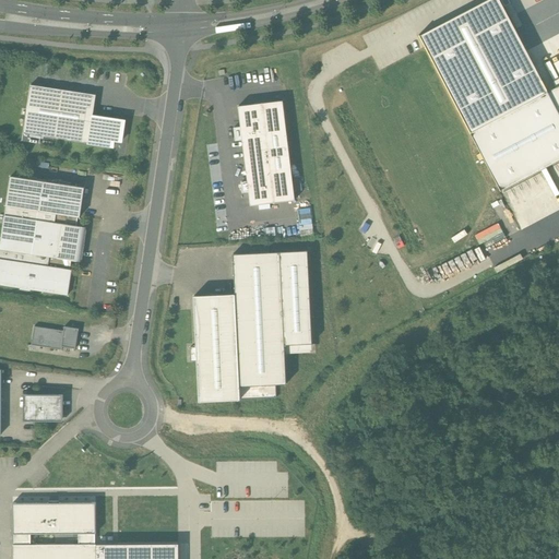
[(471,133),(547,93),(498,0),(488,0),(419,36),(471,133)]
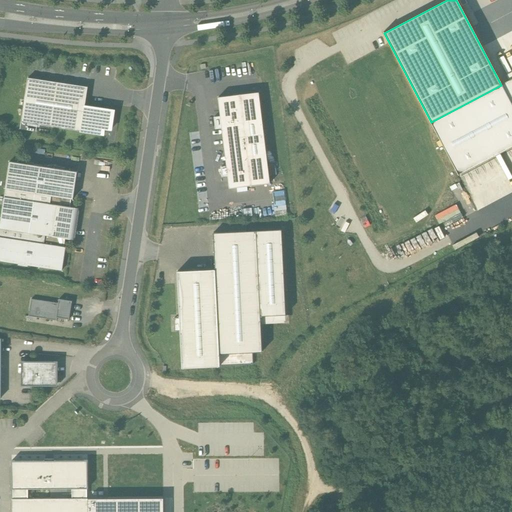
[(87,87),(28,78),(21,122),(103,135),(104,129),(111,130),(114,111),(85,107),(87,87)]
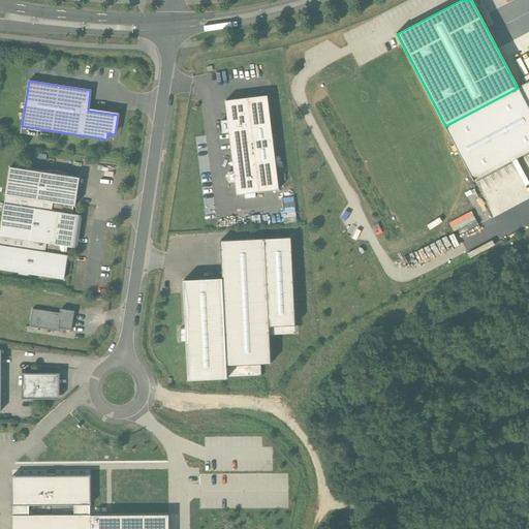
[(528,82),(518,88),(528,109),(528,82)]
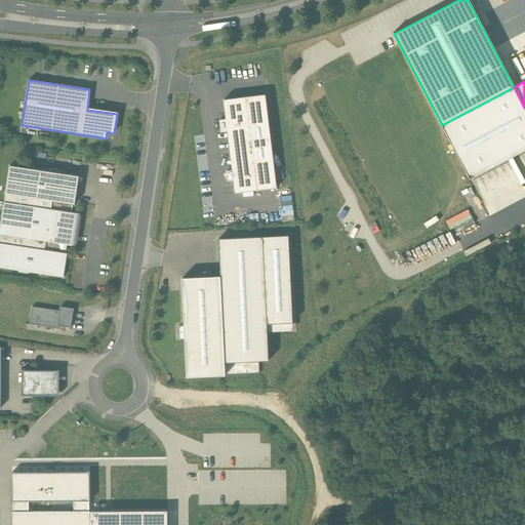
[(442,125),(470,180),(524,150),(524,108),(514,87),(442,125)]
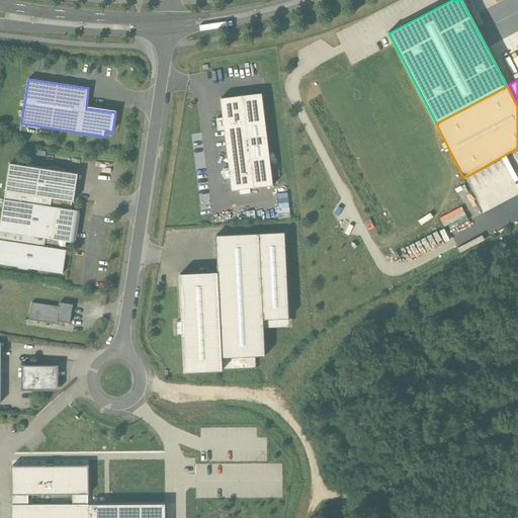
[(262,93),(221,98),(223,118),(217,118),(219,131),(225,131),(230,170),(226,171),(227,177),(231,176),(232,191),(273,186),(262,93)]
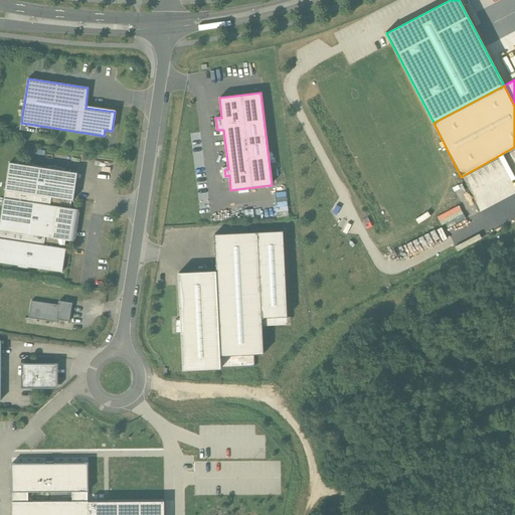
[(10,163),(0,226),(0,263),(62,273),(67,240),(74,242),(79,210),(71,209),(77,174),(10,163)]
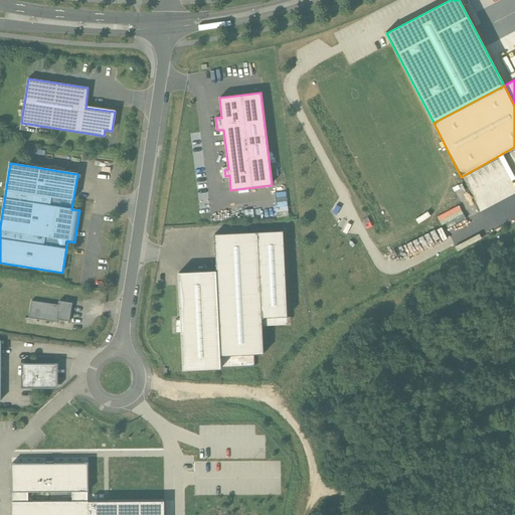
[(284,231),(258,232),(263,319),(288,317),(284,231)]
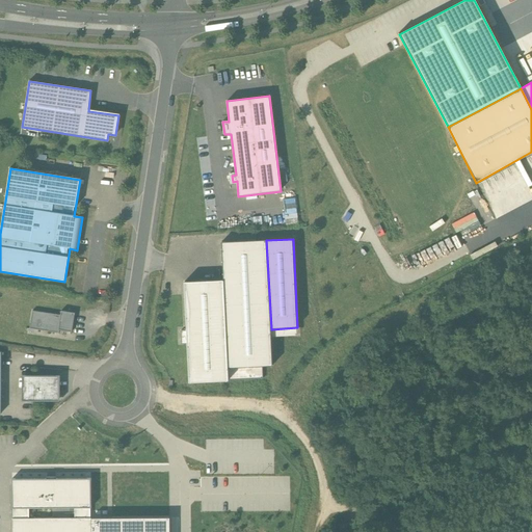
[(223,281),(184,283),(187,330),(181,331),(181,345),(188,344),(190,382),(263,378),(263,367),(273,366),(271,329),(266,240),(221,243),(223,281)]
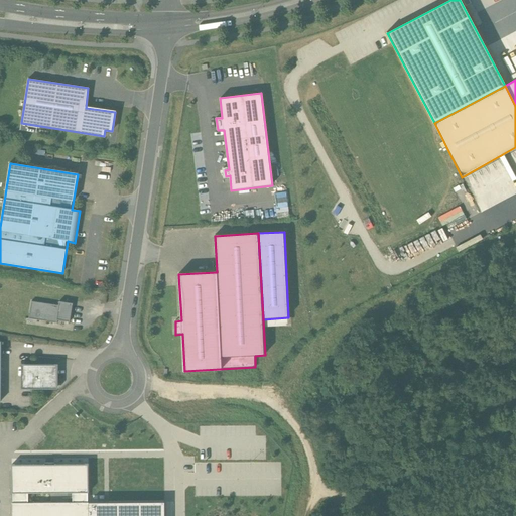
[(57,320),(70,323),(73,304),(59,302),(58,306),(31,301),(29,319),(57,324),(57,320)]
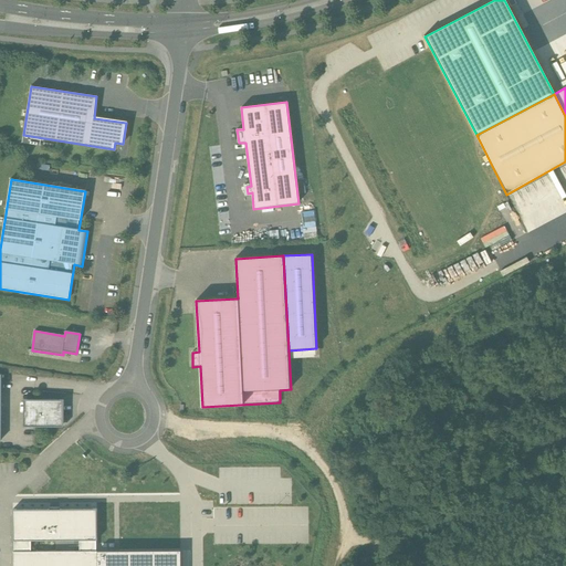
[(23,427),(64,427),(64,400),(23,400),(23,427)]
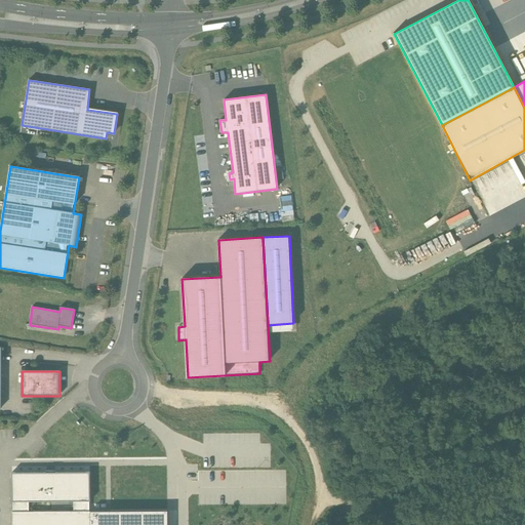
[(89,524),(90,512),(89,512),(89,501),(90,501),(90,473),(12,473),(12,502),(13,502),(13,513),(12,513),(12,524),(89,524)]
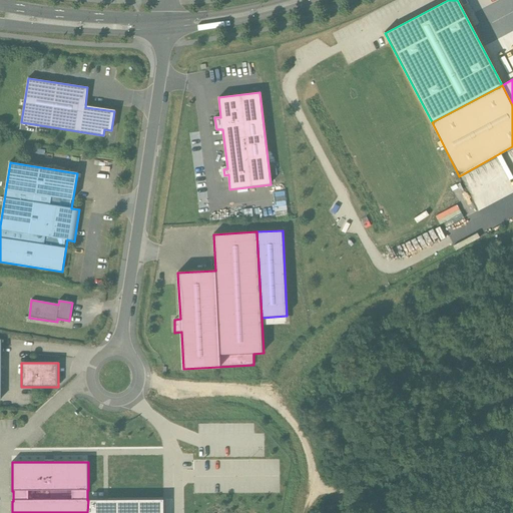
[(163,512),(164,499),(88,500),(87,512),(163,512)]
